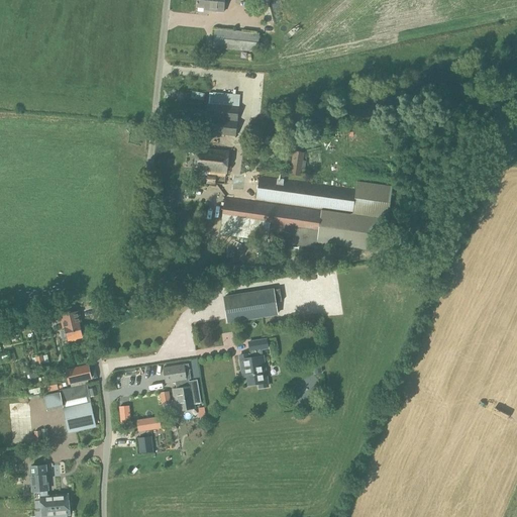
[(197,0),(197,7),(205,8),(205,11),(223,13),(224,0),(197,0)]
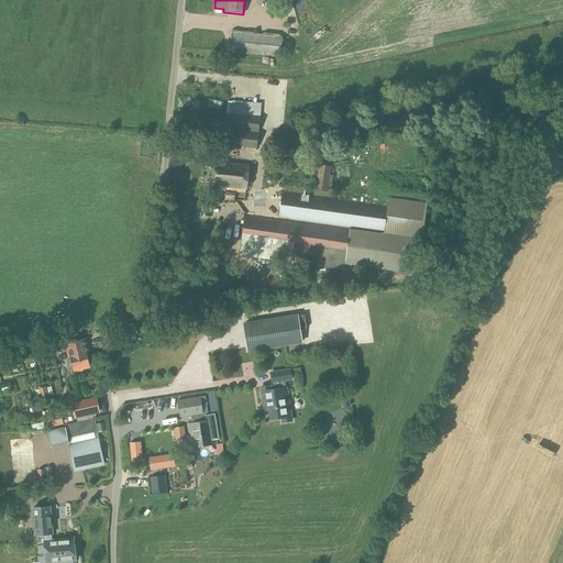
[(311,45),(328,31),(324,26),(308,41),(311,45)]
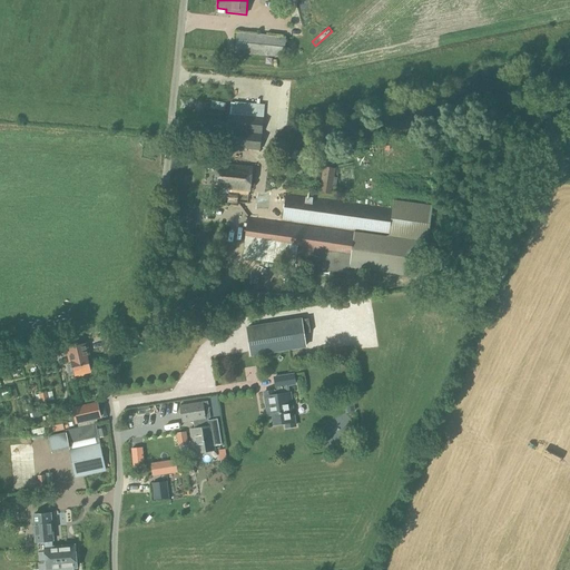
[(237,32),(235,53),(235,59),(239,60),(239,55),(284,59),(285,56),(291,56),(292,38),(286,38),(286,37),(237,32)]
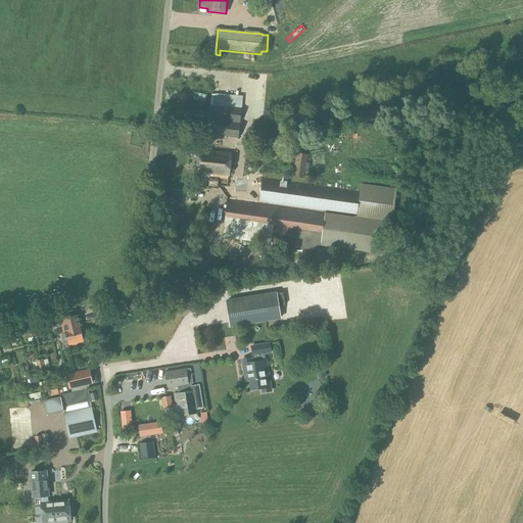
[(210,105),(207,135),(239,139),(243,96),(211,94),(210,105)]
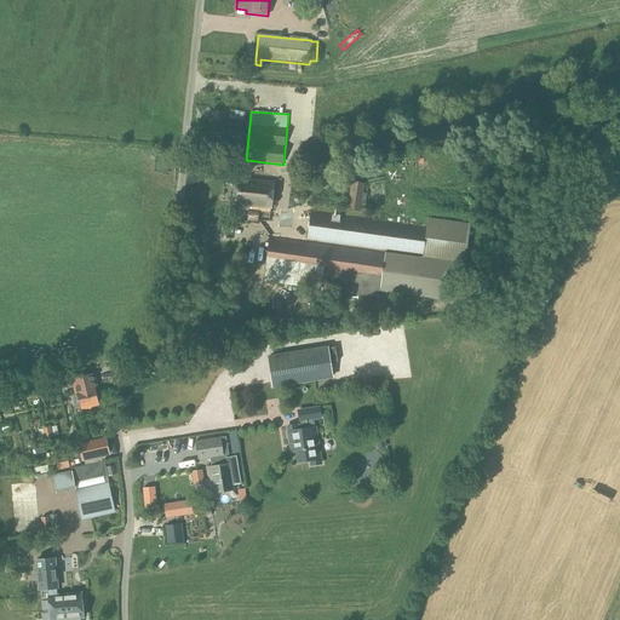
[(271,210),(274,183),(236,179),(234,205),(271,210)]
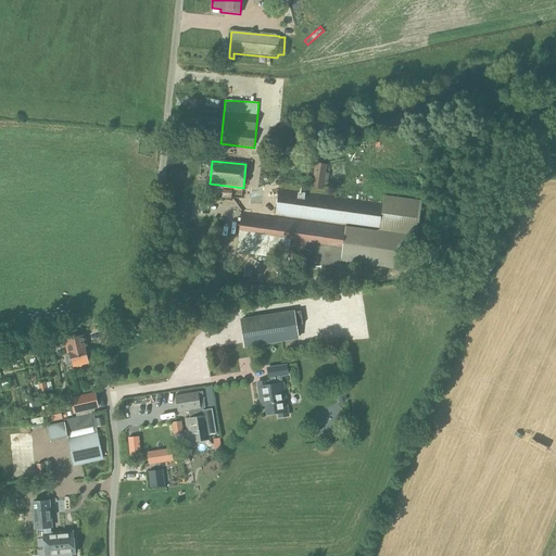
[(340,162),(329,162),(330,180),(340,180),(340,162)]
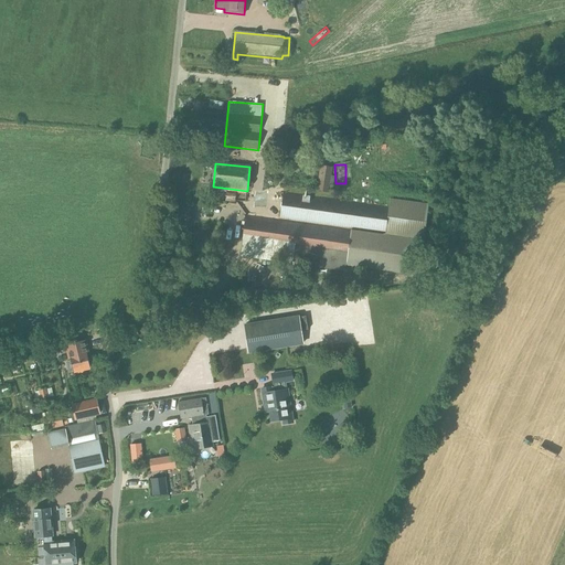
[(320,166),(317,191),(329,193),(331,184),(330,184),(331,176),(332,176),(333,167),(320,166)]
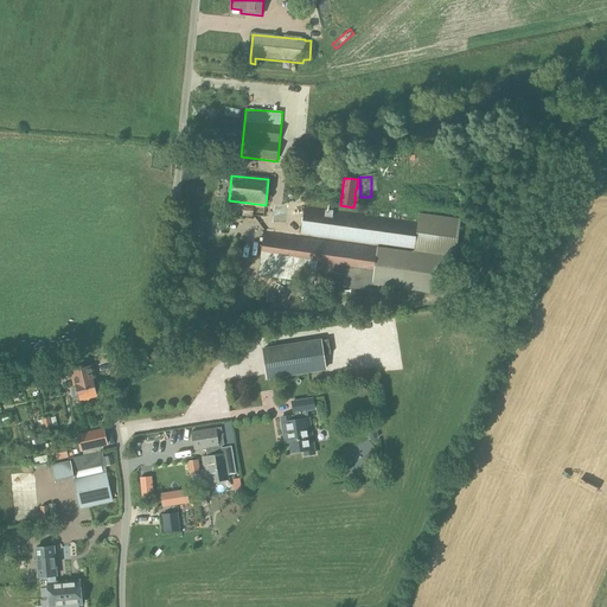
[(242,216),(253,218),(254,208),(243,206),(242,216)]
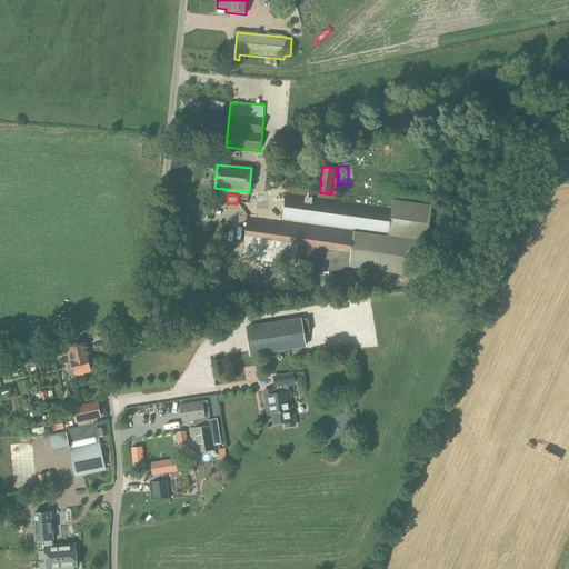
[(256,260),(348,273),(349,268),(411,277),(417,240),(428,242),(432,206),(393,200),(392,209),(286,195),(281,221),(248,217),(242,259),(256,260)]
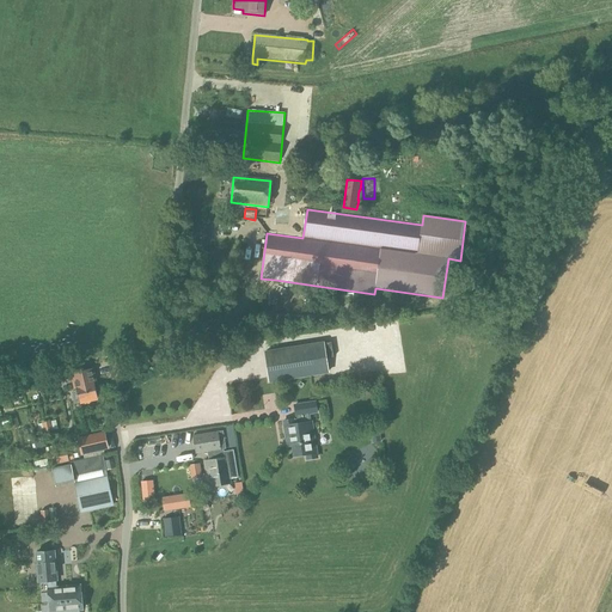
[(200,243),(201,226),(188,225),(187,242),(200,243)]
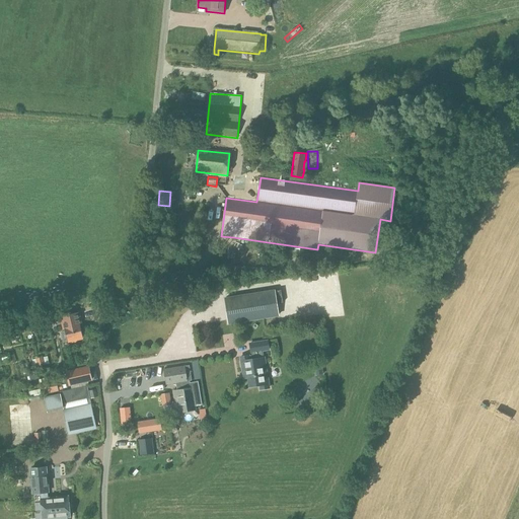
[(279,315),(277,304),(284,303),(282,291),(225,299),(229,323),(279,315)]
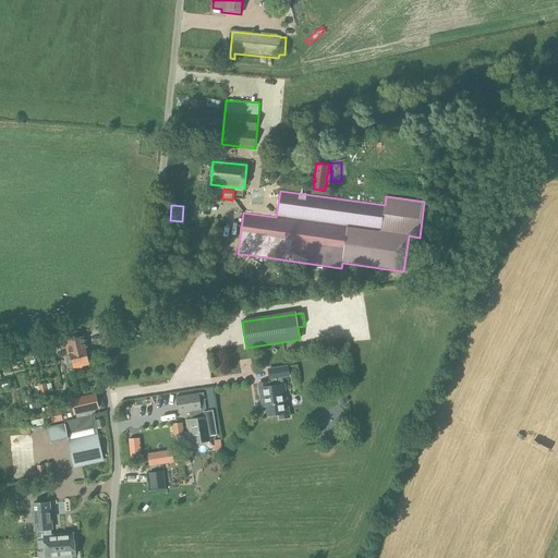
[(135,326),(140,334),(152,328),(147,320),(135,326)]
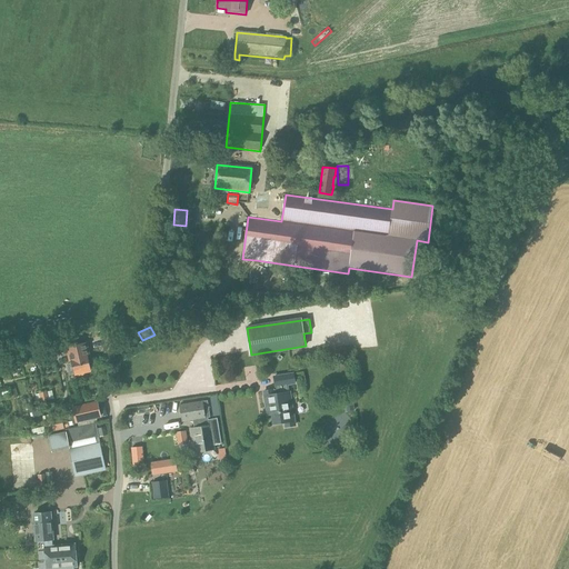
[(70,375),(75,373),(76,377),(83,375),(83,372),(90,371),(87,353),(89,352),(87,343),(67,348),(60,350),(61,356),(69,355),(70,361),(72,361),(73,363),(68,365),(70,375)]
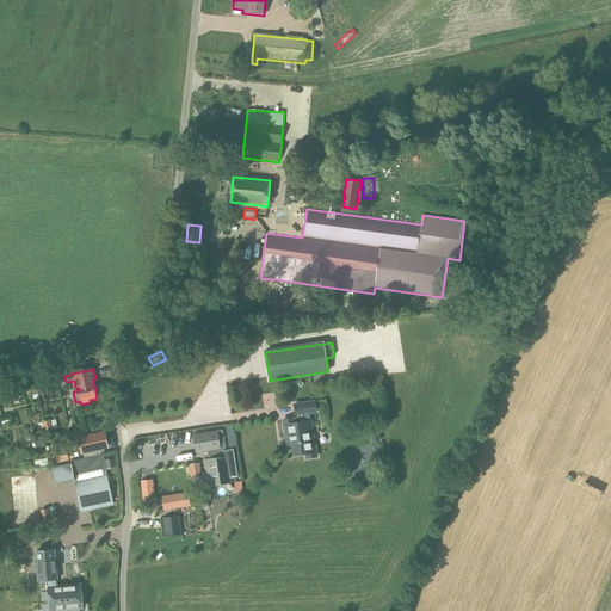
[(455,380),(448,390),(455,395),(462,384),(455,380)]
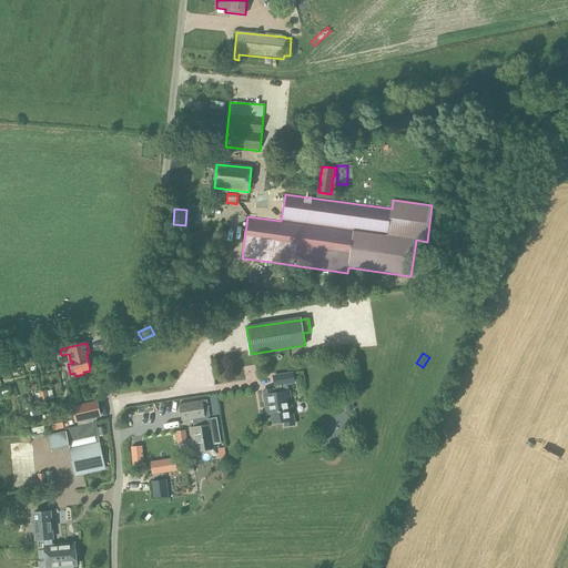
[(263,392),(265,406),(270,405),(273,424),(284,422),(285,426),(295,425),(293,415),(288,416),(287,404),(292,403),(290,392),(288,392),(286,384),(294,383),(293,374),(274,376),(275,386),(276,386),(277,394),(274,395),(273,389),(263,392)]
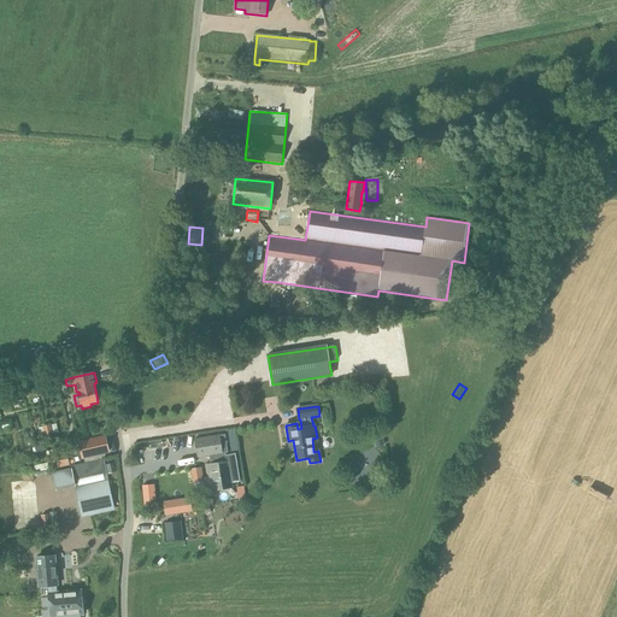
[(47,424),(37,427),(41,438),(51,434),(47,424)]
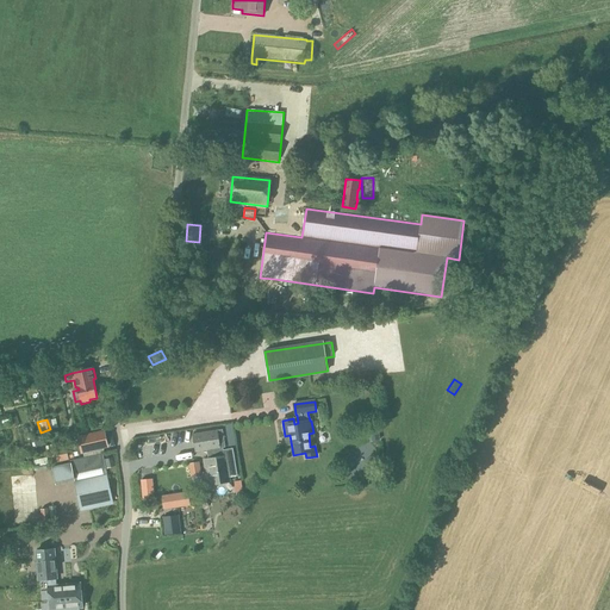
[(217,431),(193,435),(197,452),(219,448),(217,431)]
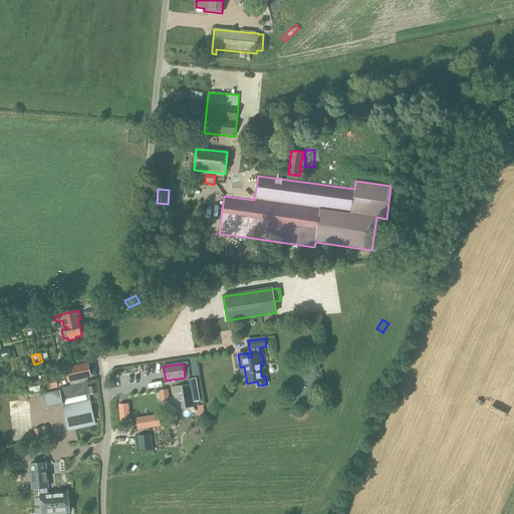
[(88,364),(66,369),(68,381),(90,376),(88,364)]
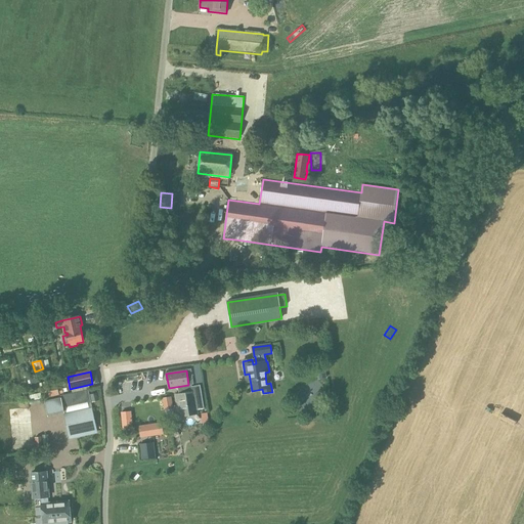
[(75,405),(90,402),(88,392),(73,395),(75,405)]
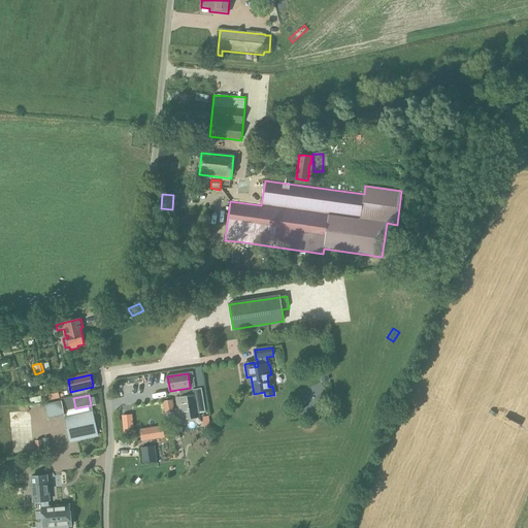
[(199,417),(196,395),(176,398),(180,421),(199,417)]
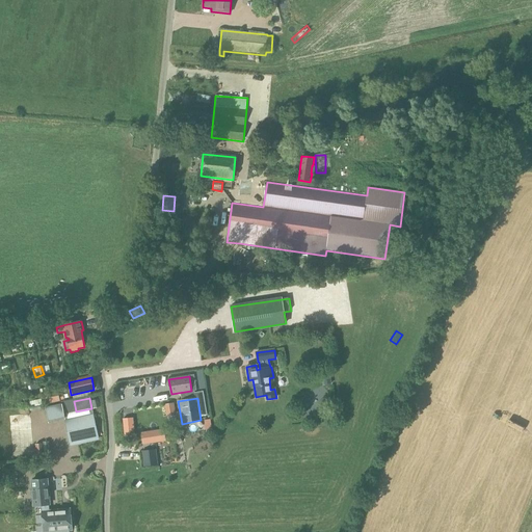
[(47,405),(49,420),(60,419),(59,415),(63,414),(60,403),(47,405)]
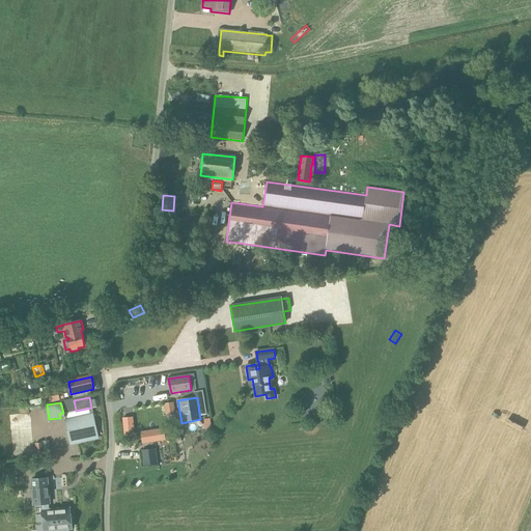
[(99,438),(93,415),(65,420),(71,444),(99,438)]
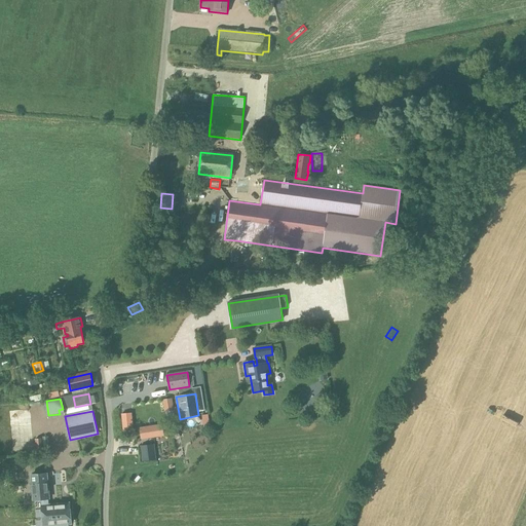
[(132,413),(121,414),(123,431),(134,430),(132,413)]
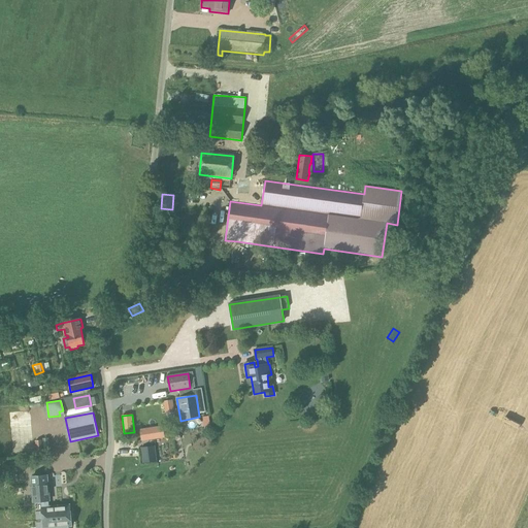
[(15,433),(29,431),(28,423),(14,425),(15,433)]
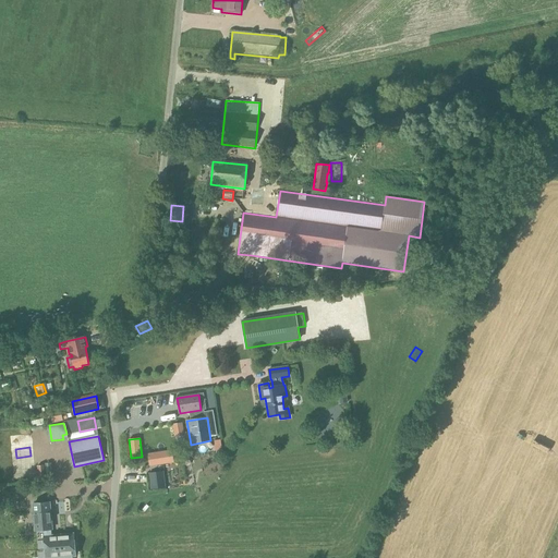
[(159,488),(157,475),(149,476),(152,489),(159,488)]
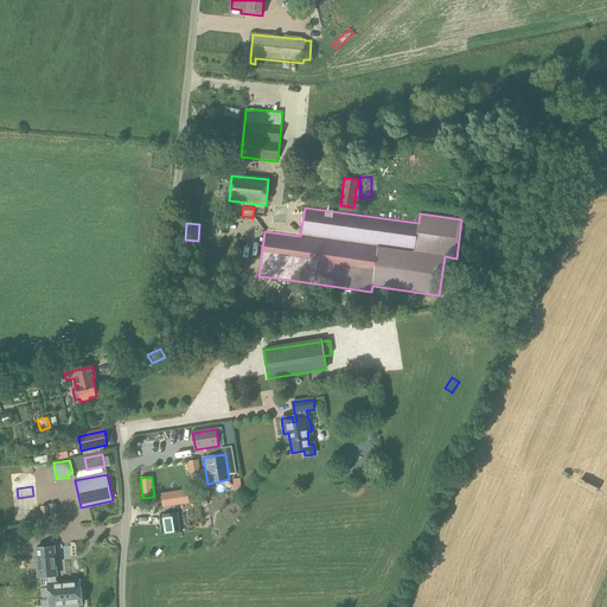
[(68,558),(68,545),(57,545),(58,558),(68,558)]
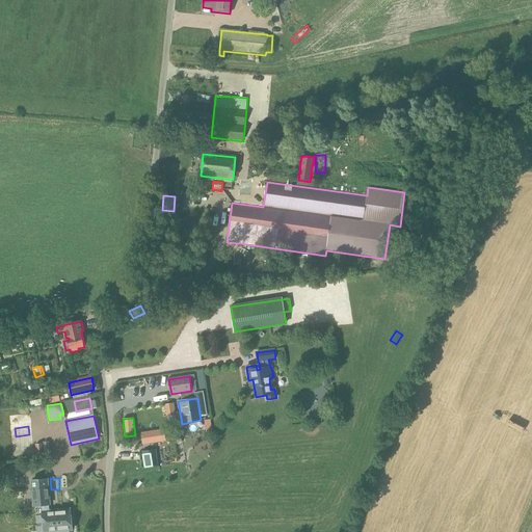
[(34,506),(43,505),(43,512),(44,531),(59,531),(60,531),(72,530),(70,510),(49,511),(48,505),(50,504),(47,479),(31,481),(34,506)]
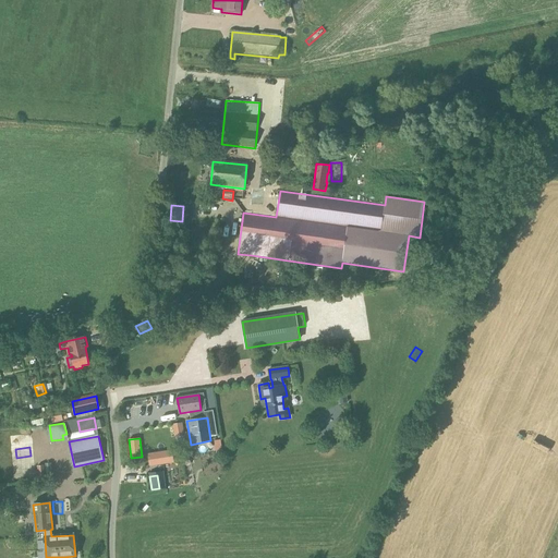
[(10,514),(11,534),(21,533),(20,514),(10,514)]
